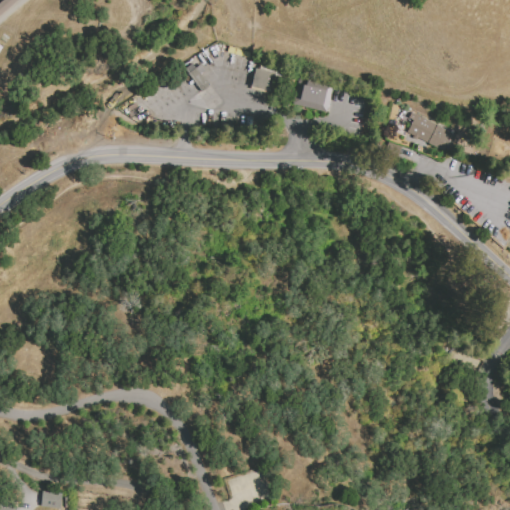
[(0,5),(5,1),(10,6),(0,15),(0,5)]
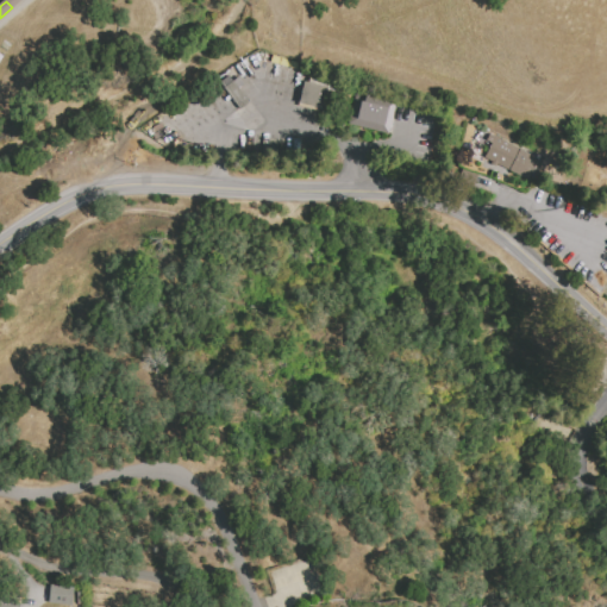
[(233,68),(244,60),(249,66),(237,74),(233,68)]
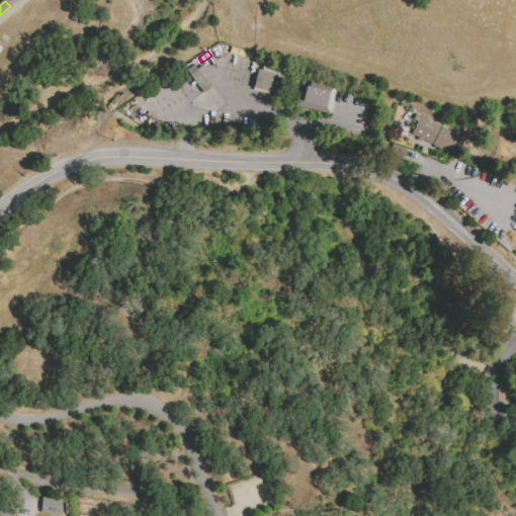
[(253,90),(257,71),(262,72),(263,65),(280,68),(279,76),(285,78),(281,98),(269,96),(269,93),(253,90)]
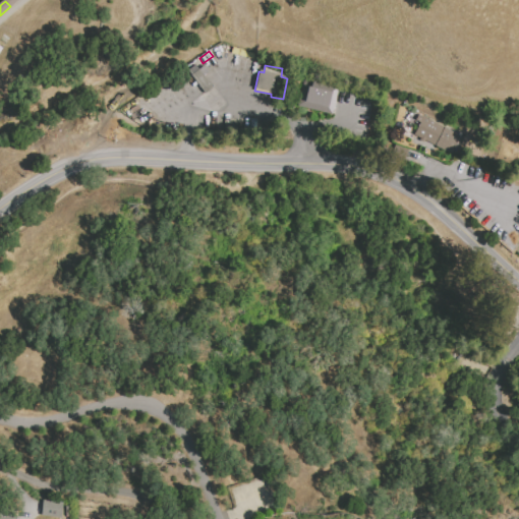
[(186,71),(194,66),(211,88),(203,94),(186,71)]
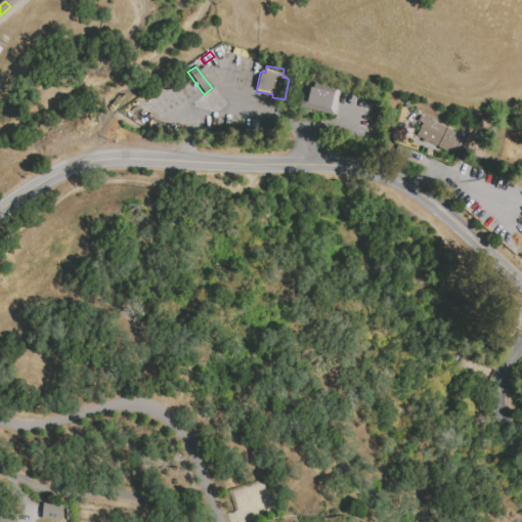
[(334,115),(299,106),(306,81),(340,89),(334,115)]
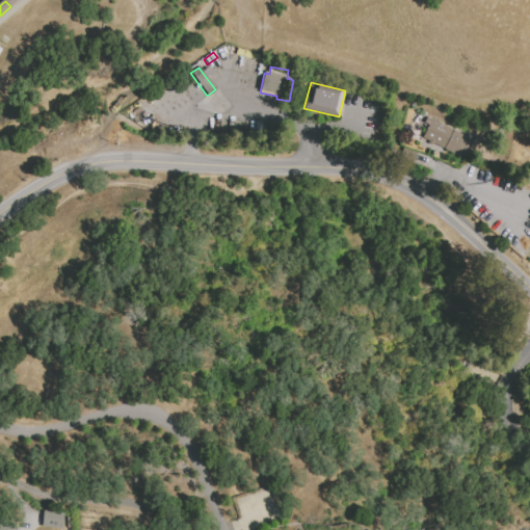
[(424,140),(432,122),(454,133),(446,151),(433,144),(432,148),(428,146),(429,142),(424,140)]
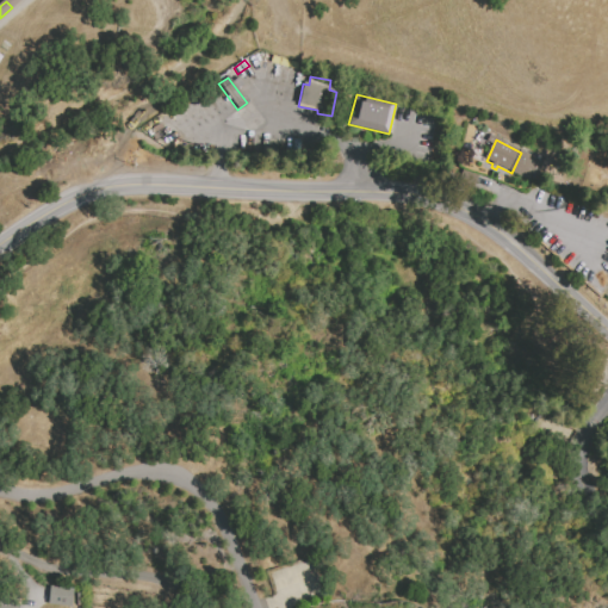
[(0,599),(8,594),(16,607),(0,607),(0,599)]
